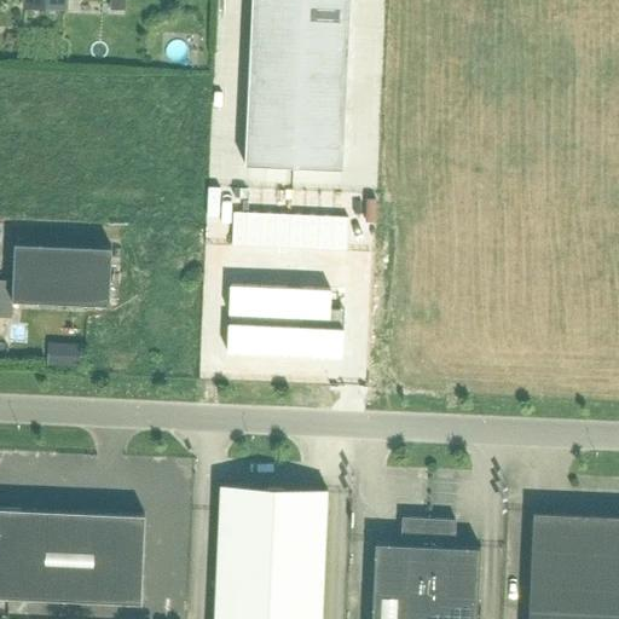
[(342,168),(350,0),(250,0),(244,165),(342,168)]
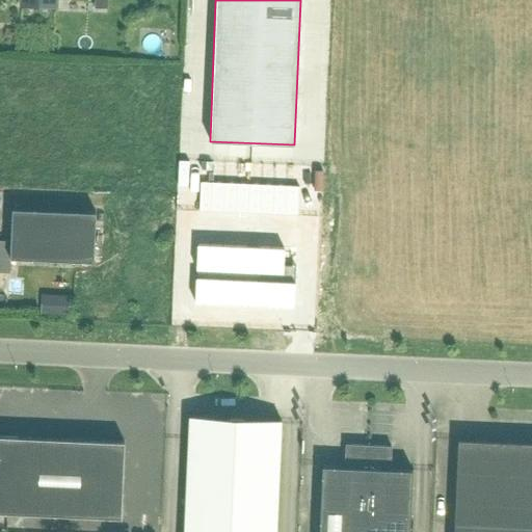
[(298,186),(200,182),(198,210),(297,215),(298,186)]
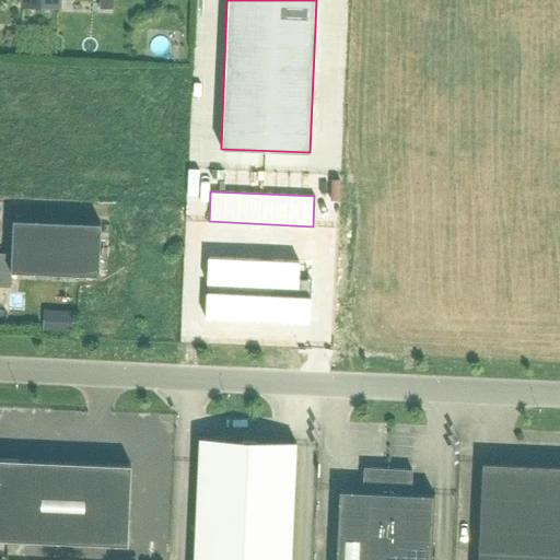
[(12,219),(11,254),(0,253),(0,284),(9,286),(10,271),(80,275),(97,276),(101,223),(12,219)]
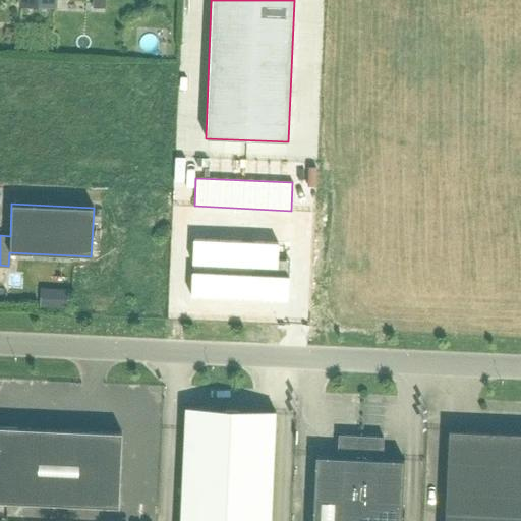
[(278,242),(193,238),(190,296),(287,300),(289,259),(277,258),(278,242)]
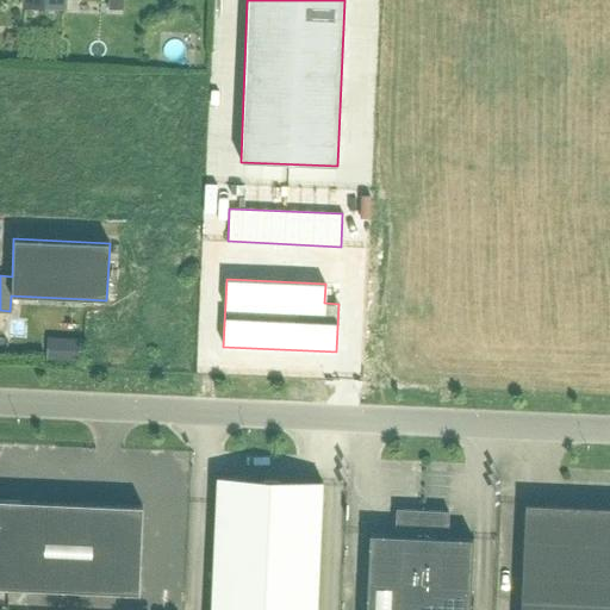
[(316,609),(322,481),(217,477),(210,609),(316,609)]
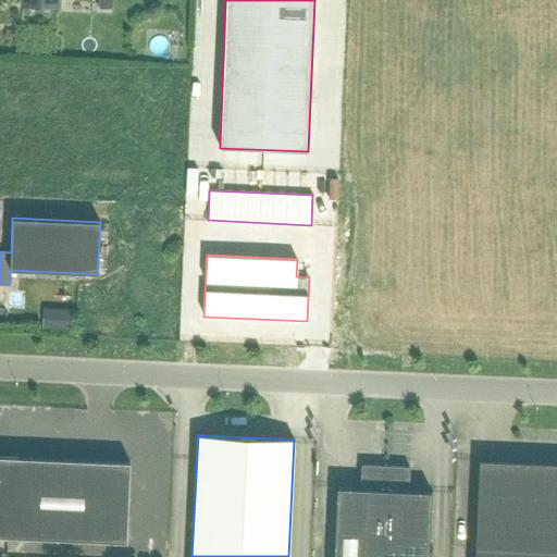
[(0,535),(7,536),(126,542),(130,462),(0,456),(0,535)]
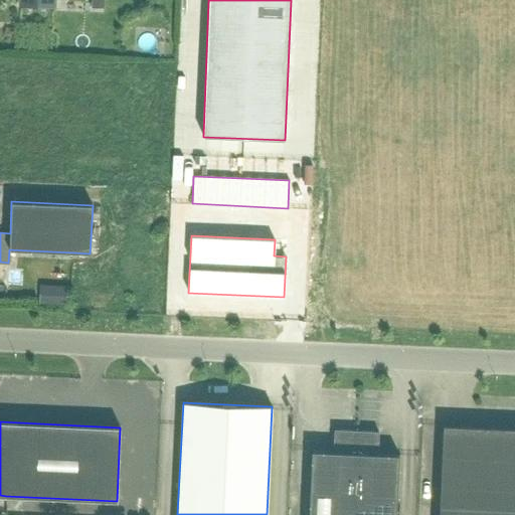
[(514,427),(443,425),(439,506),(514,509),(514,427)]
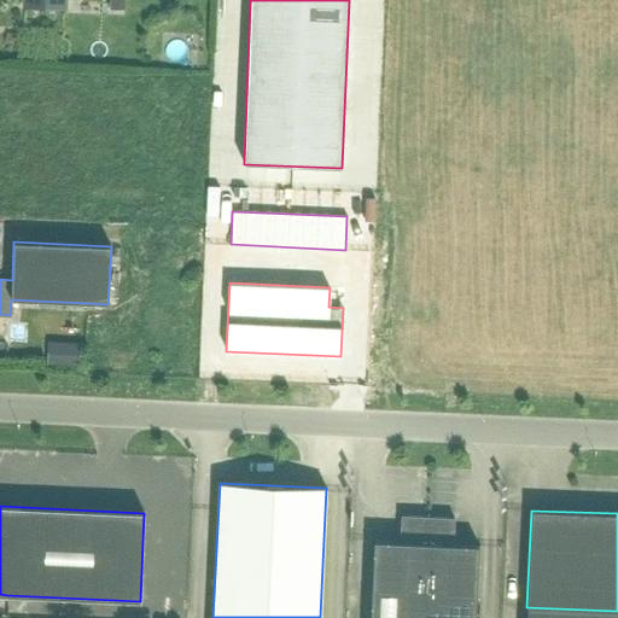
[(423,617),(427,517),(401,516),(400,542),(374,541),(369,617),(423,617)]
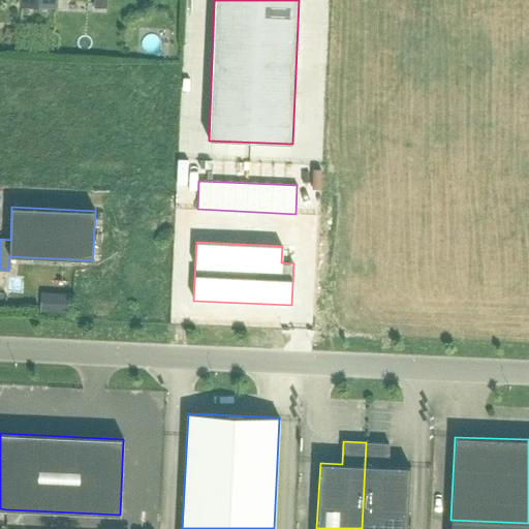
[(387,466),(389,443),(366,442),(362,528),(406,528),(409,467),(387,466)]
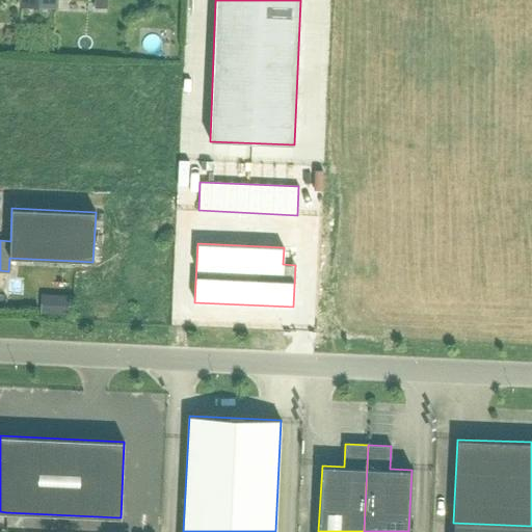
[(80,516),(80,528),(97,529),(97,517),(80,516)]
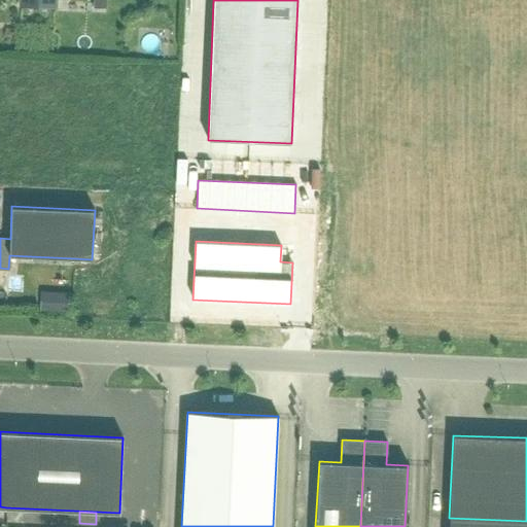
[(526,526),(526,521),(449,518),(448,526),(526,526)]
